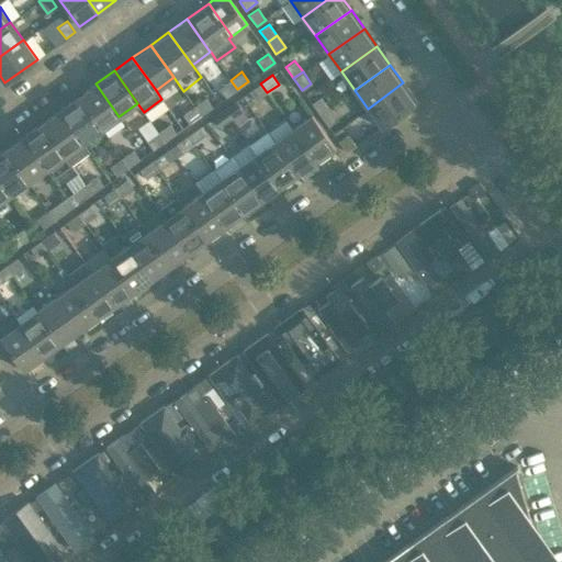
[(237,89),(231,80),(218,88),(225,98),(237,89)]
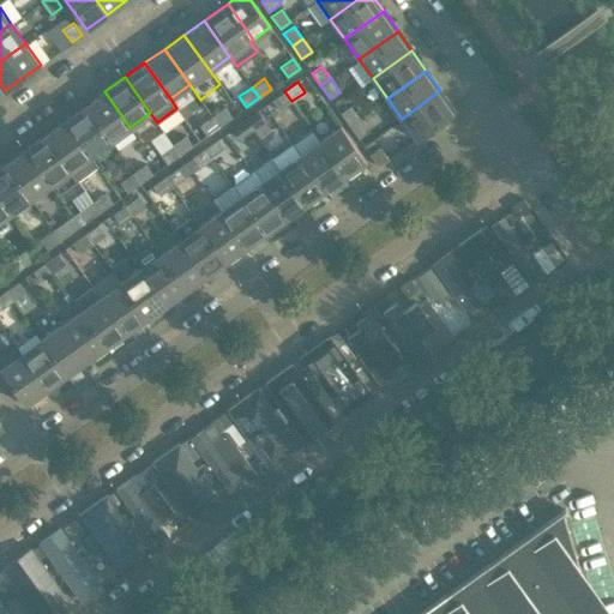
[(416,139),(456,112),(440,90),(402,119),(416,139)]
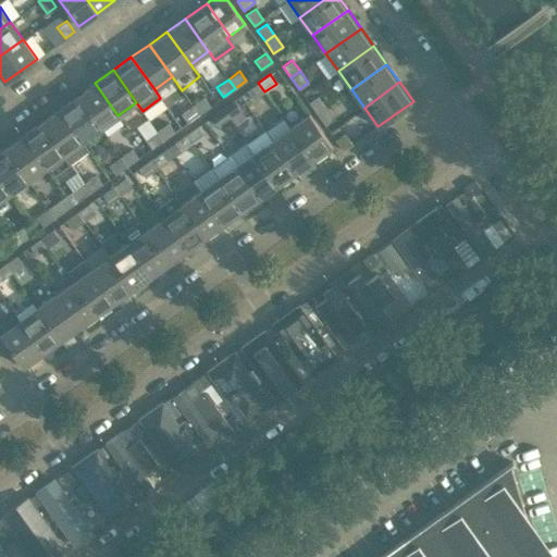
[(118,115),(95,83),(76,96),(100,128),(118,115)]
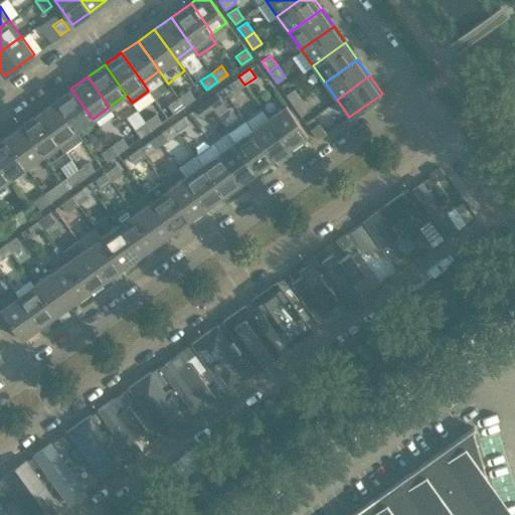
[(244,84),(238,76),(228,83),(234,93),(244,84)]
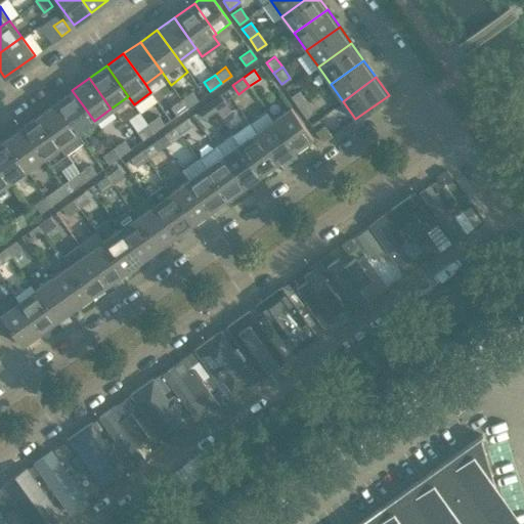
[(94,121),(72,90),(55,102),(77,133),(94,121)]
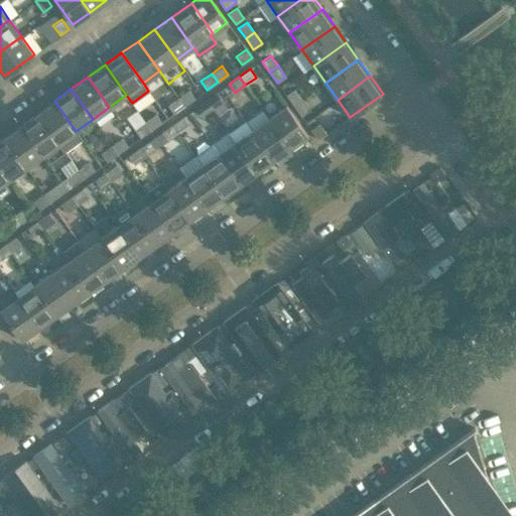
[(302,99),(294,89),(286,95),(293,105),(302,99)]
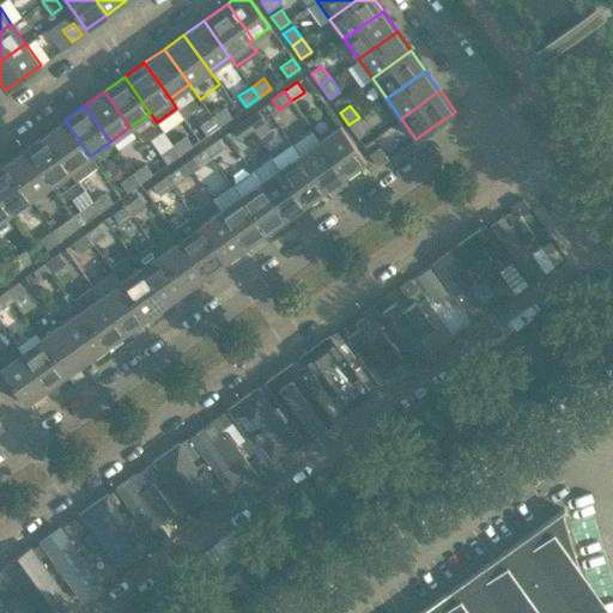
[(231,116),(224,107),(212,116),(219,126),(231,116)]
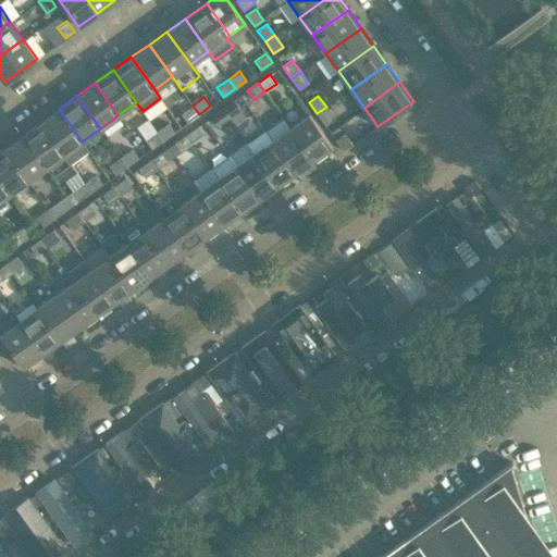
[(239,110),(233,100),(222,109),(229,118),(239,110)]
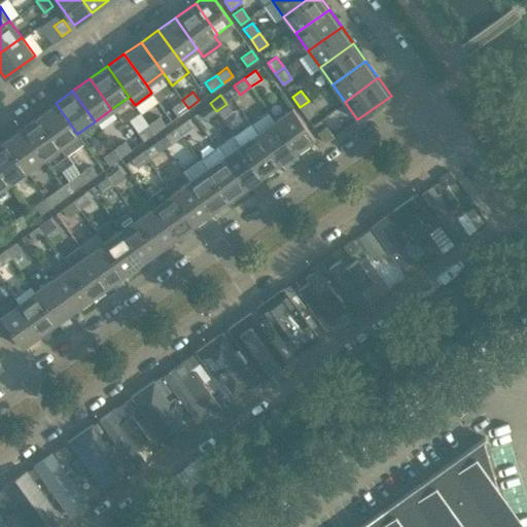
[(188,108),(182,100),(171,107),(177,115),(188,108)]
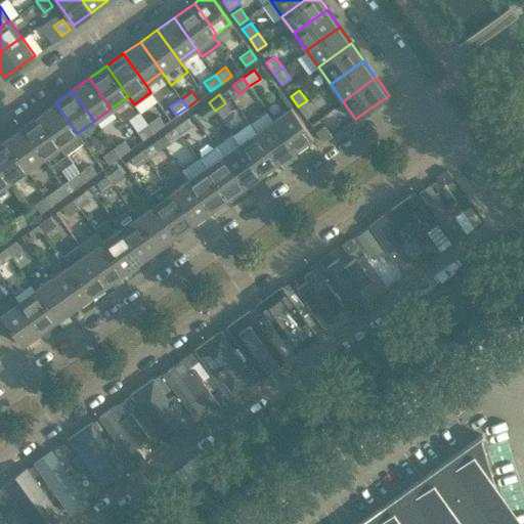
[(314,112),(307,100),(298,106),(306,118),(314,112)]
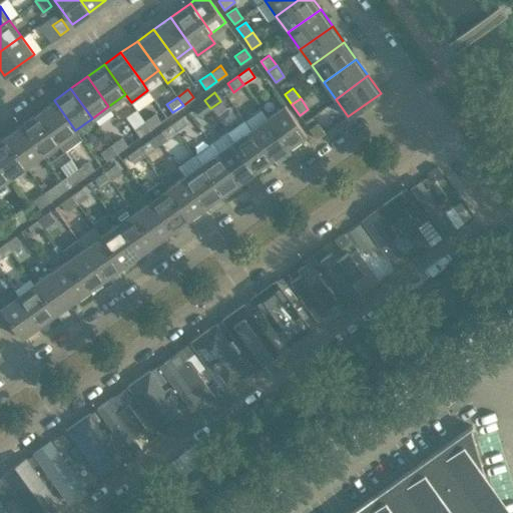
[(81,138),(75,130),(54,100),(37,112),(64,150),(81,138)]
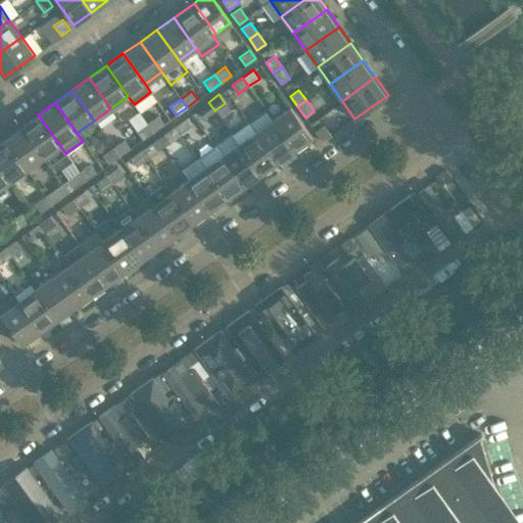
[(215,110),(208,102),(197,109),(204,119),(215,110)]
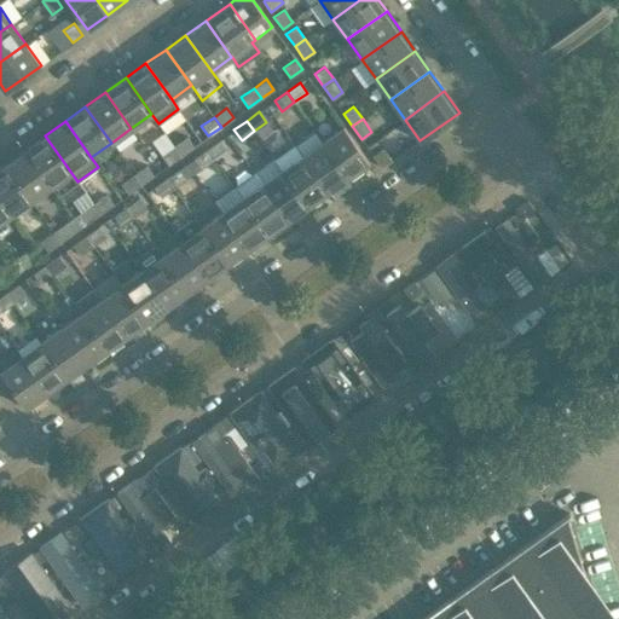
[(369,162),(342,126),(322,140),(347,177),(369,162)]
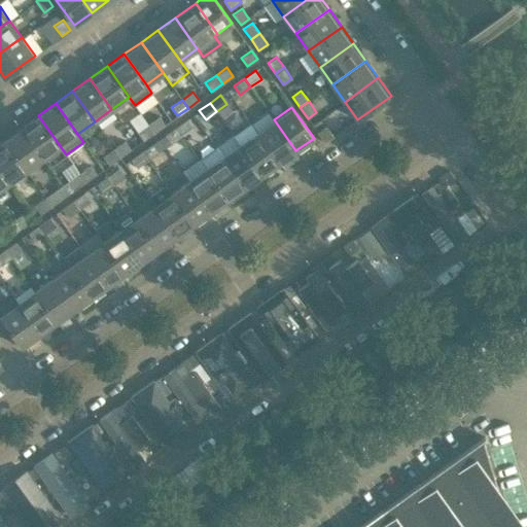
[(295,150),(274,119),(267,110),(250,123),(279,163),(295,150)]
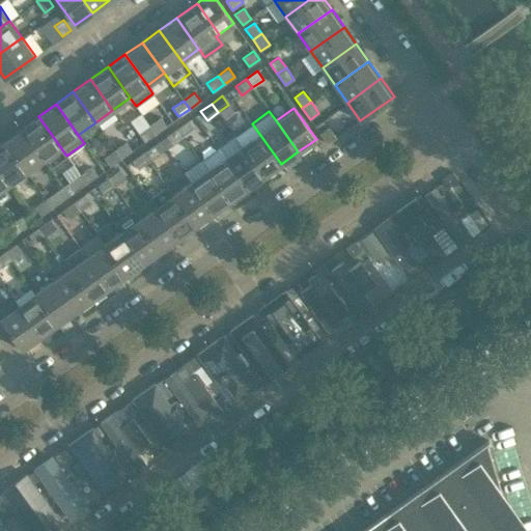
[(66,156),(38,116),(21,129),(44,160),(50,168),(66,156)]
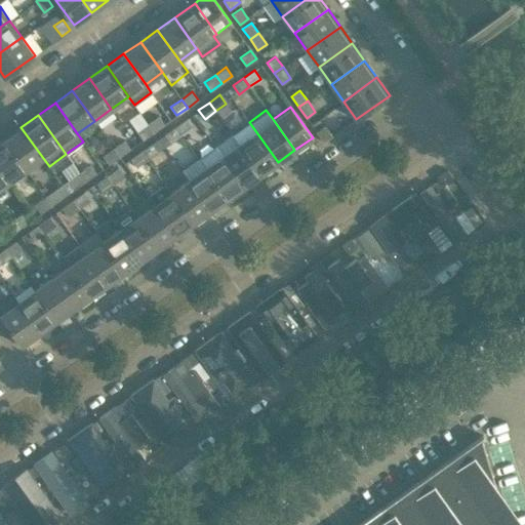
[(164,124),(158,116),(148,123),(154,132),(164,124)]
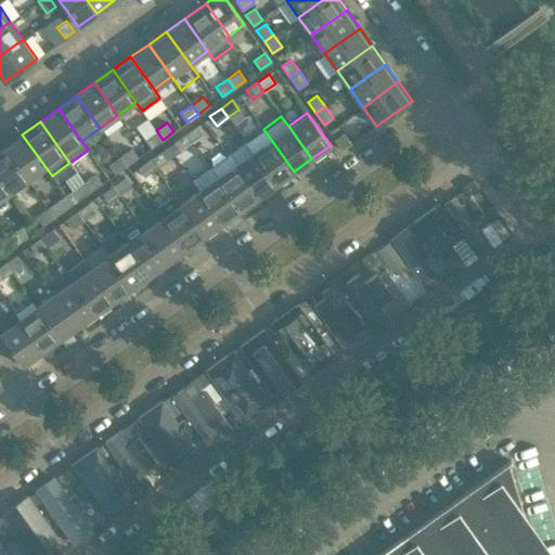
[(203,134),(196,126),(185,133),(192,143),(203,134)]
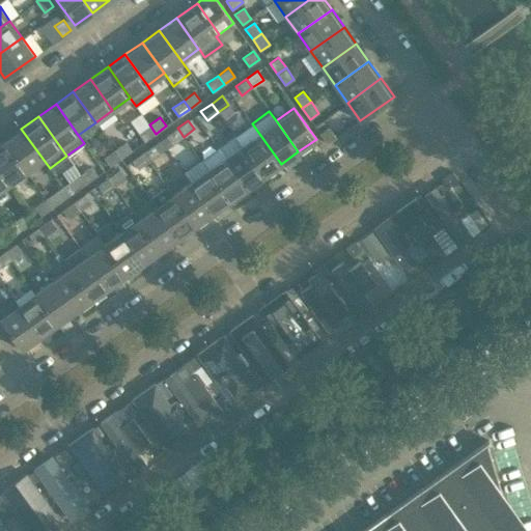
[(281,164),(252,123),(234,136),(263,176),(281,164)]
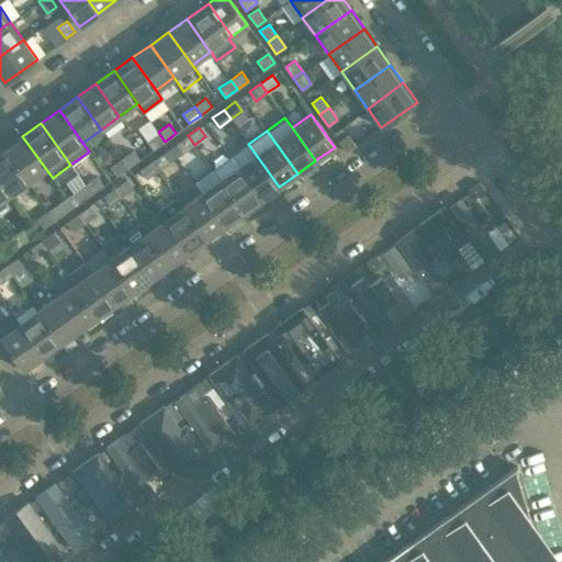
[(165,142),(158,132),(146,141),(153,149),(165,142)]
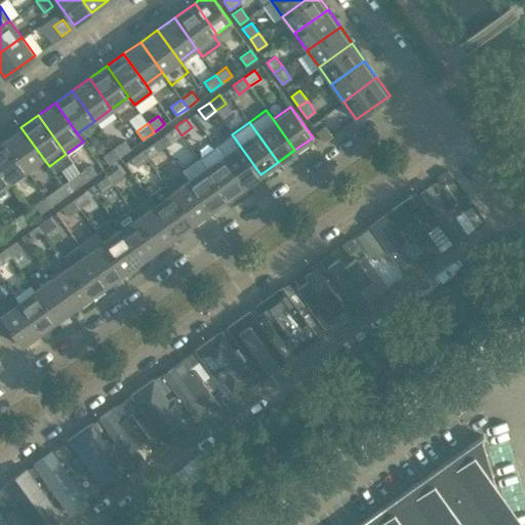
[(332,136),(324,125),(316,131),(323,143),(332,136)]
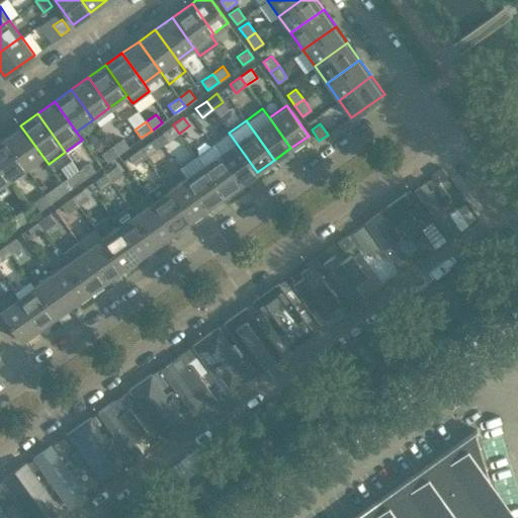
[(179,134),(173,124),(162,133),(168,141),(179,134)]
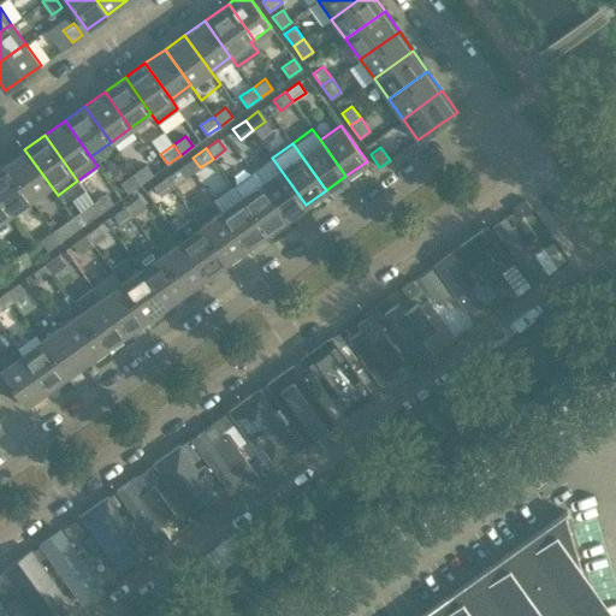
[(51,185),(24,149),(5,164),(30,200),(51,185)]
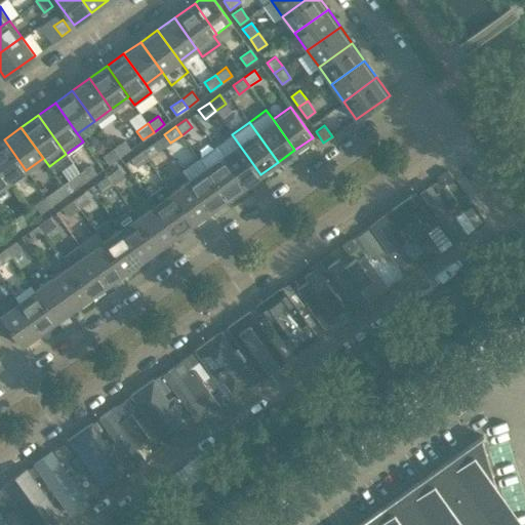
[(260,174),(232,134),(215,147),(244,187),(260,174)]
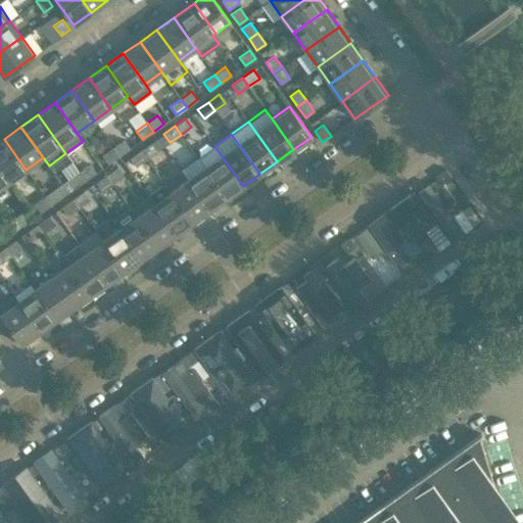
[(26,170),(4,139),(0,141),(0,169),(8,181),(26,170)]
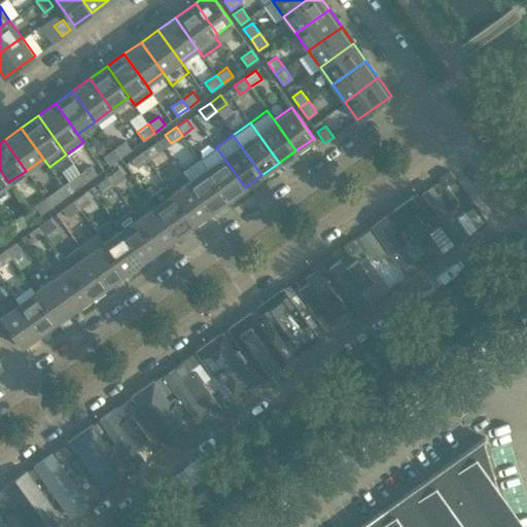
[(131,149),(125,140),(113,148),(119,156),(131,149)]
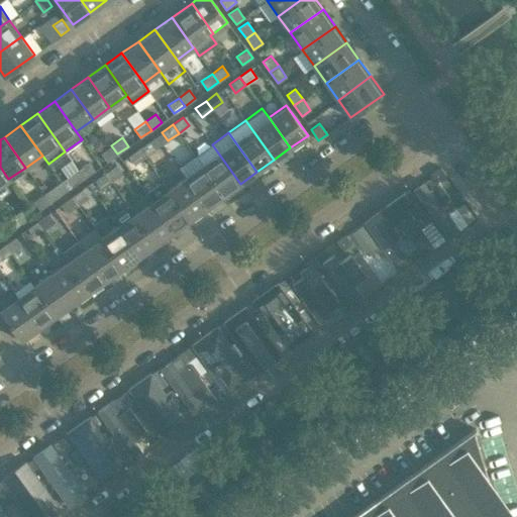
[(156,149),(149,141),(139,148),(145,157),(156,149)]
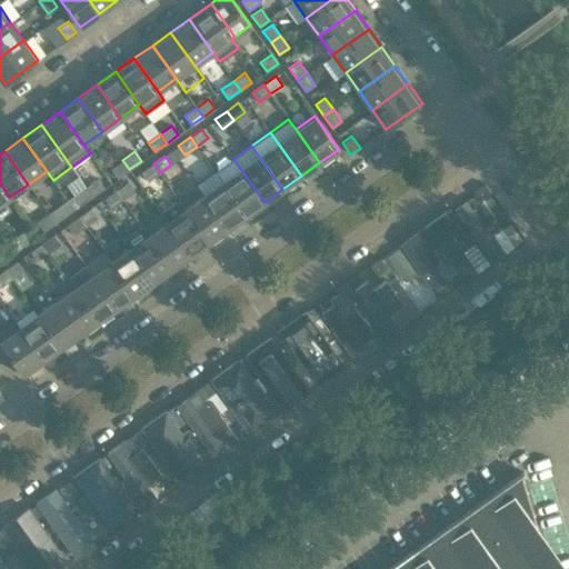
[(265,202),(233,159),(215,172),(222,182),(246,216),(265,202)]
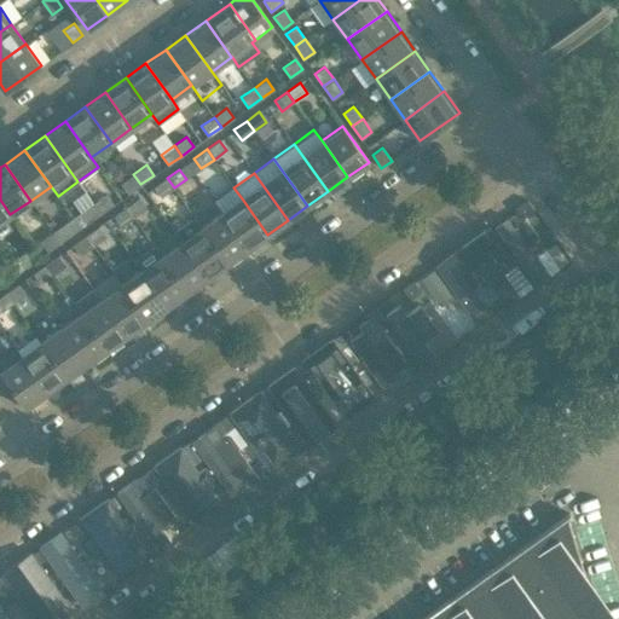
[(140,184),(133,174),(121,183),(128,194),(140,184)]
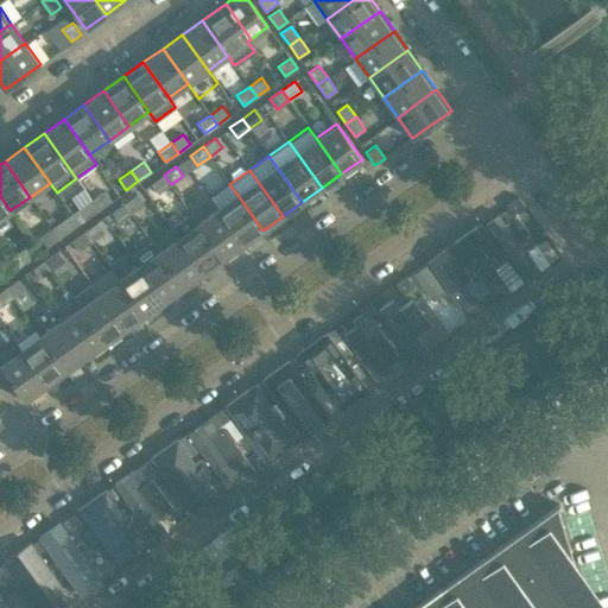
[(171,184),(164,175),(151,184),(158,194),(171,184)]
